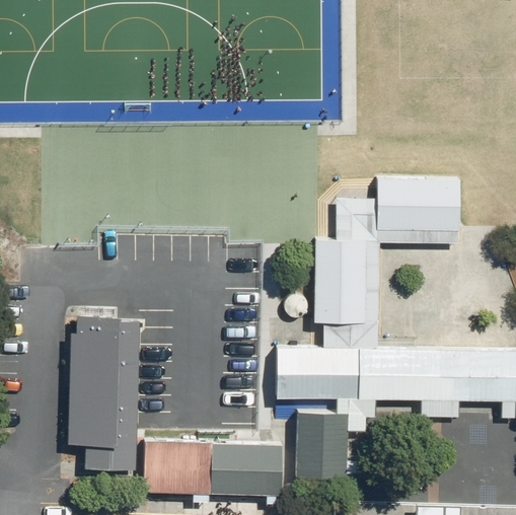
[(316,198),(314,320),(375,321),(376,253),(464,254),(465,201),(316,198)]
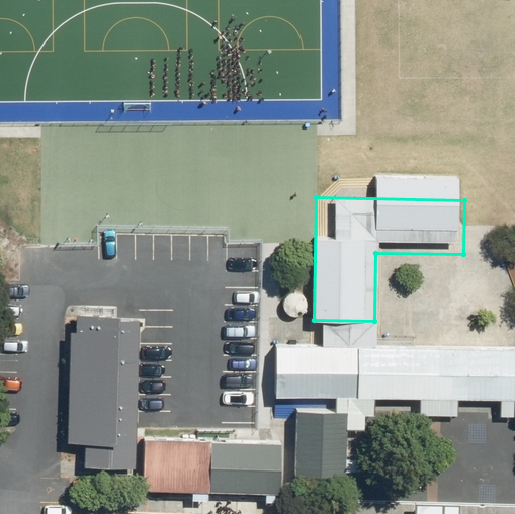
[(89,446),(88,468),(136,469),(140,322),(71,320),(67,445),(89,446)]
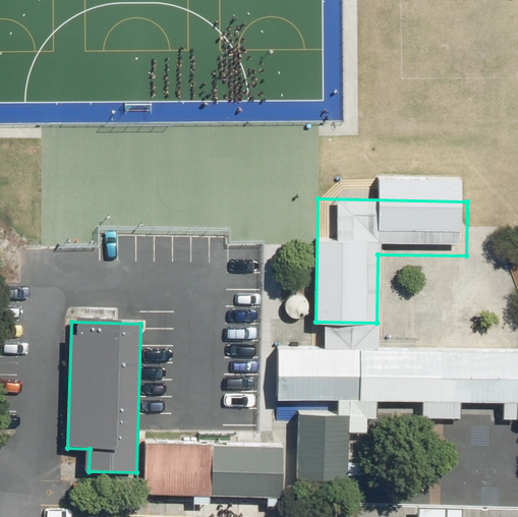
[(517,345),(261,340),(260,397),(517,403),(517,345)]
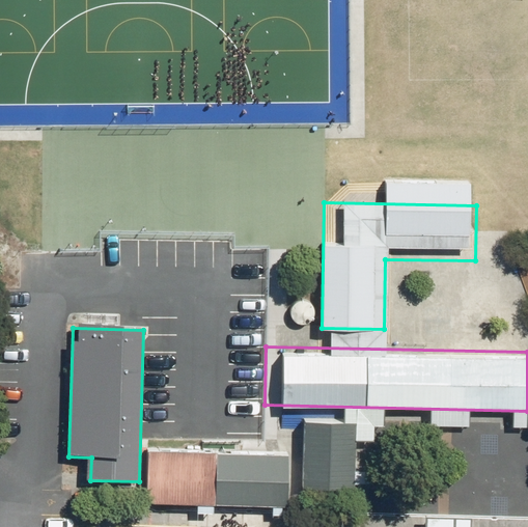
[(360,423),(296,424),(296,498),(360,498),(360,423)]
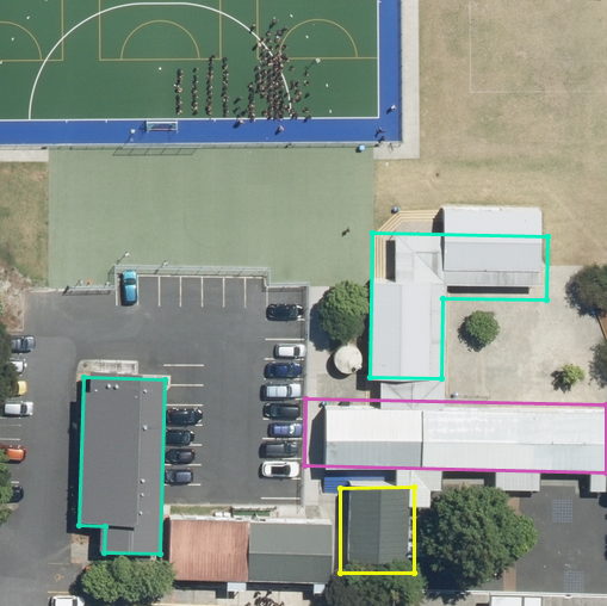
[(332,526),(168,520),(166,579),(329,586),(332,526)]
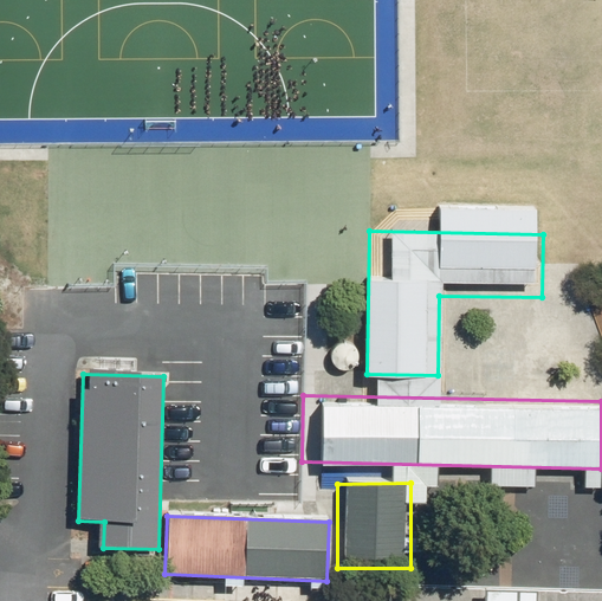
[(601,600),(601,594),(485,590),(484,600),(601,600)]
